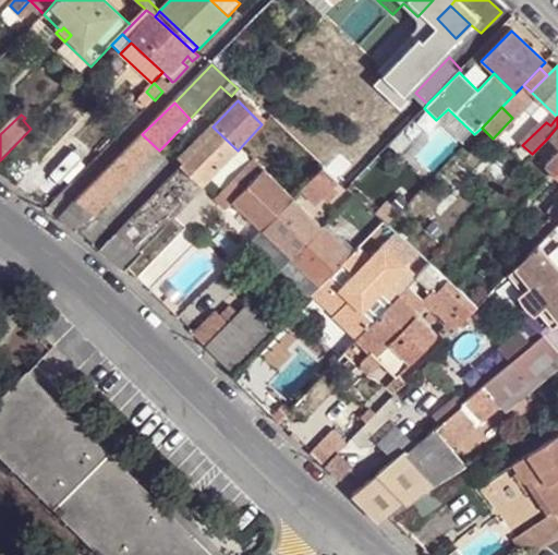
[(557,127),(548,137),(557,146),(557,127)]
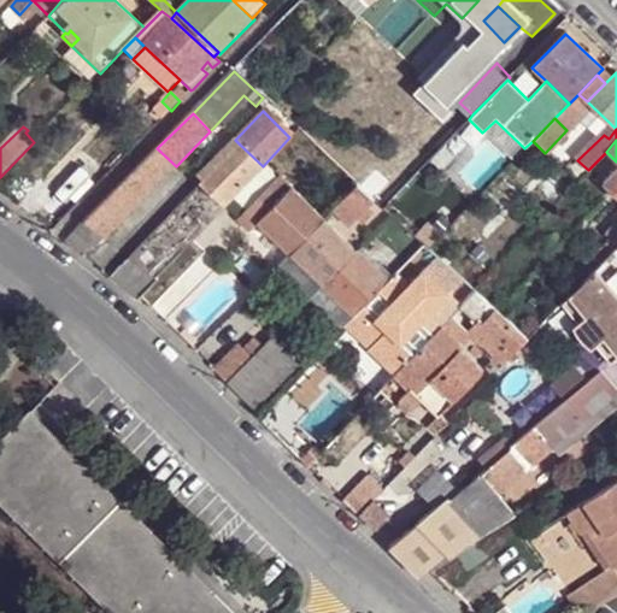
[(240,145),(203,183),(227,204),(263,166),(240,145)]
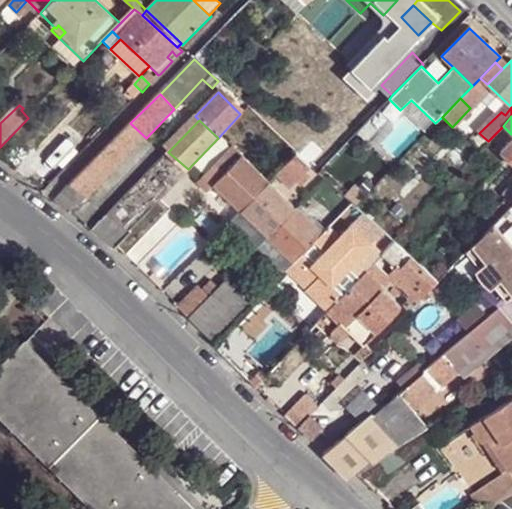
[(146,138),(130,123),(69,186),(87,198),(146,138)]
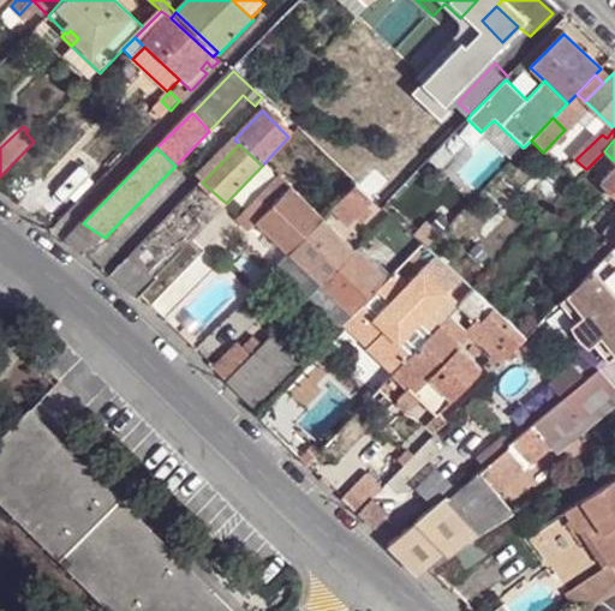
[(586,169),(575,160),(565,172),(574,181),(586,169)]
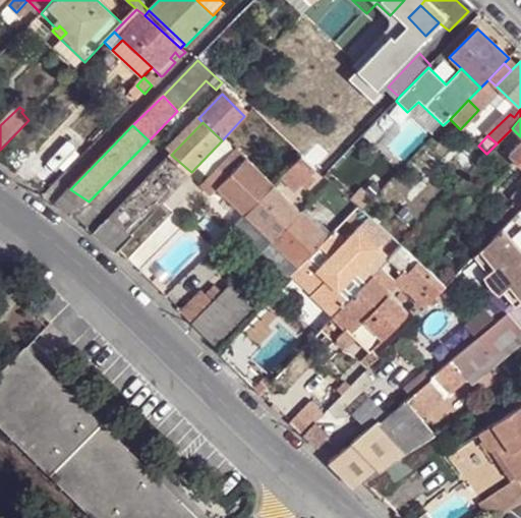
[(210,195),(217,188),(244,215),(272,186),(274,185),(235,148),(198,185),(210,195)]
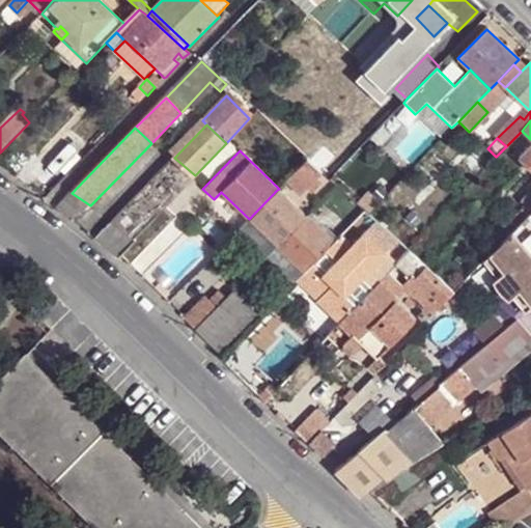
[(315,150),(307,159),(322,172),(330,163),(315,150)]
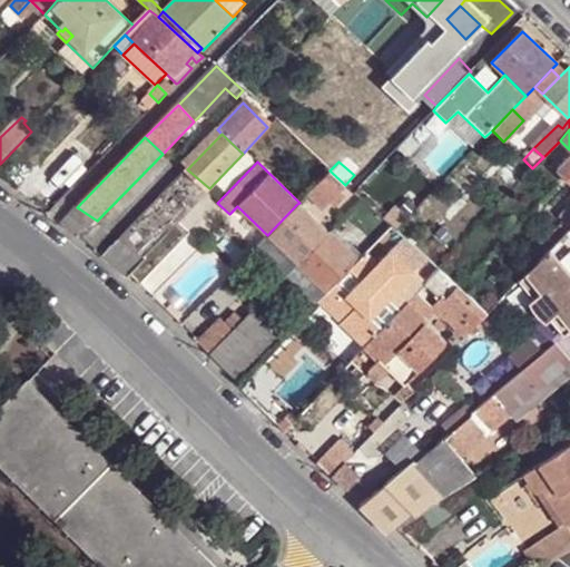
[(187,169),(119,241),(141,257),(156,243),(209,188),(187,169)]
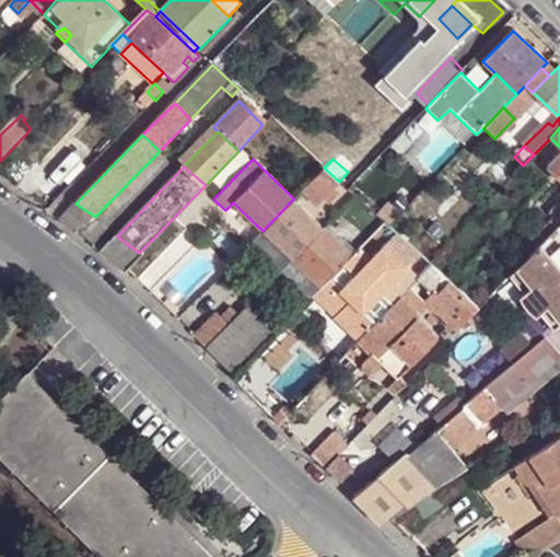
[(339,182),(324,167),(303,189),(308,195),(312,190),(323,200),(339,182)]
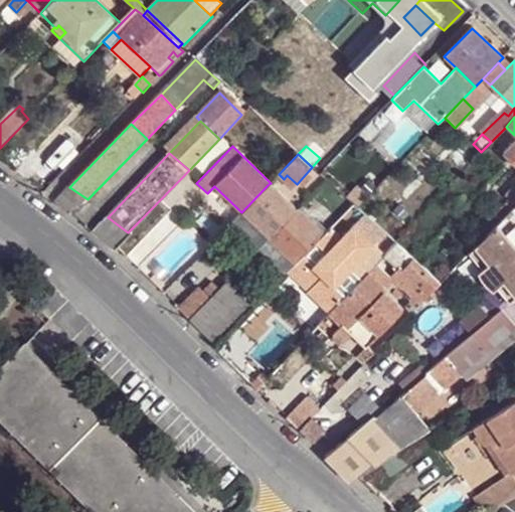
[(49,187),(65,171),(54,159),(38,176),(49,187)]
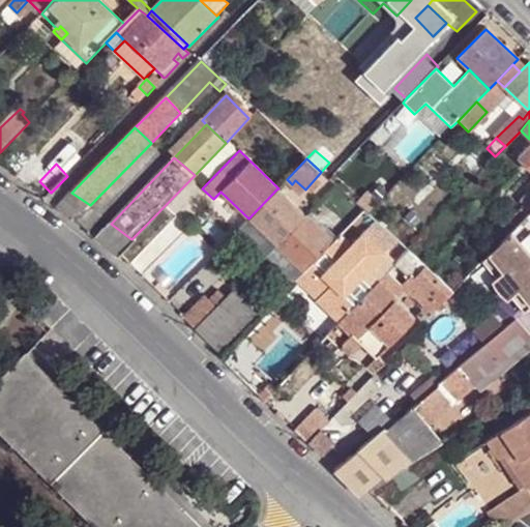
[(292,184),(287,179),(284,182),(298,197),(305,189),(295,180),(292,184)]
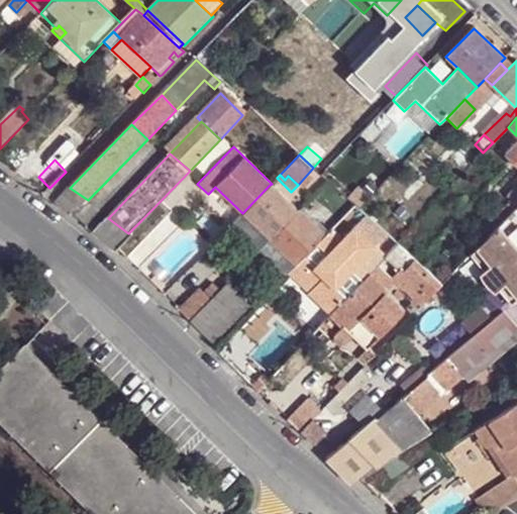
[(272,184),(270,185),(298,211),(304,205),(291,192),(277,178),(272,184)]
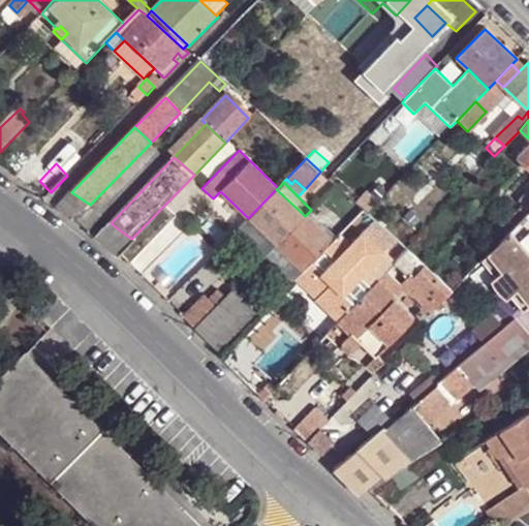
[(276,189),(248,218),(276,246),(305,216),(276,189)]
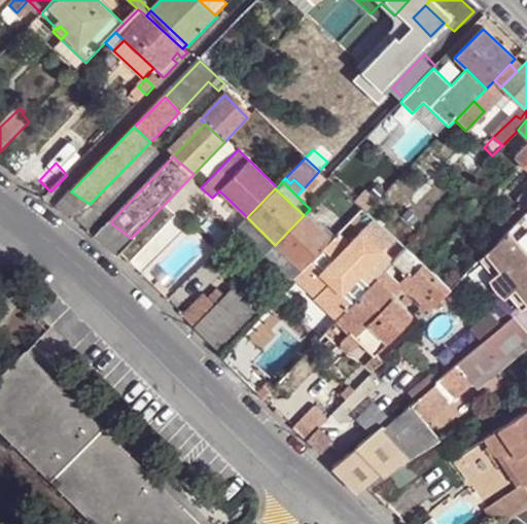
[(239,224),(247,217),(219,190),(212,198),(239,224)]
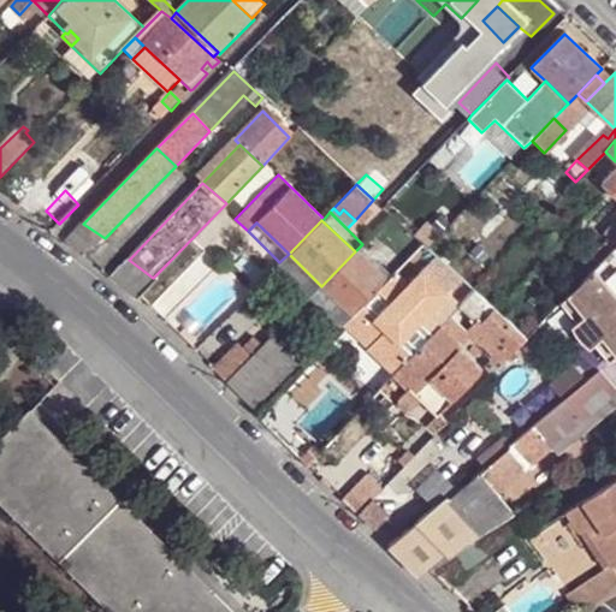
[(427,249),(442,233),(428,223),(414,237),(427,249)]
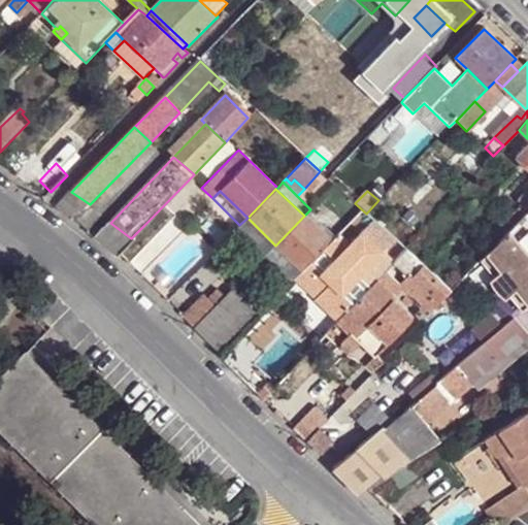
[(71,192),(55,207),(71,221),(78,216),(90,204),(71,192)]
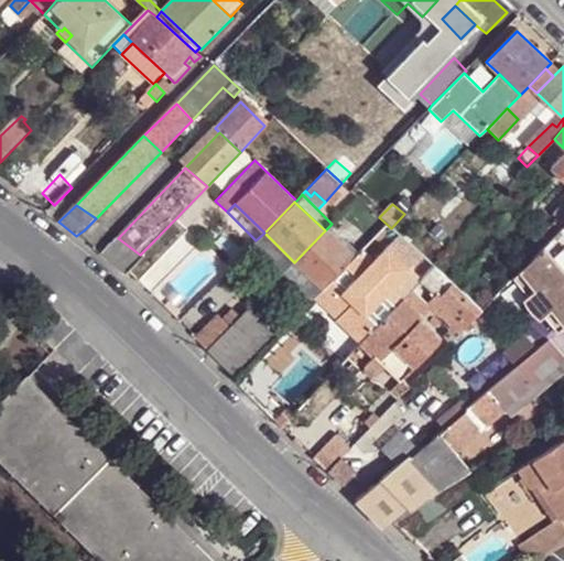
[(332,224),(325,230),(353,259),(360,250),(332,224)]
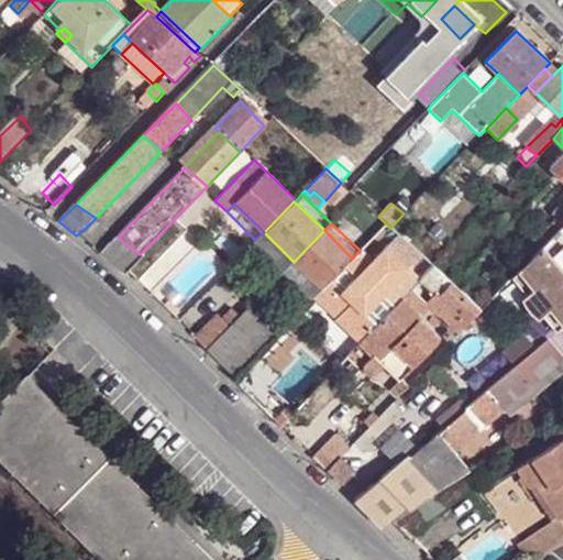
[(324,230),(294,262),(322,289),(352,259),(324,230)]
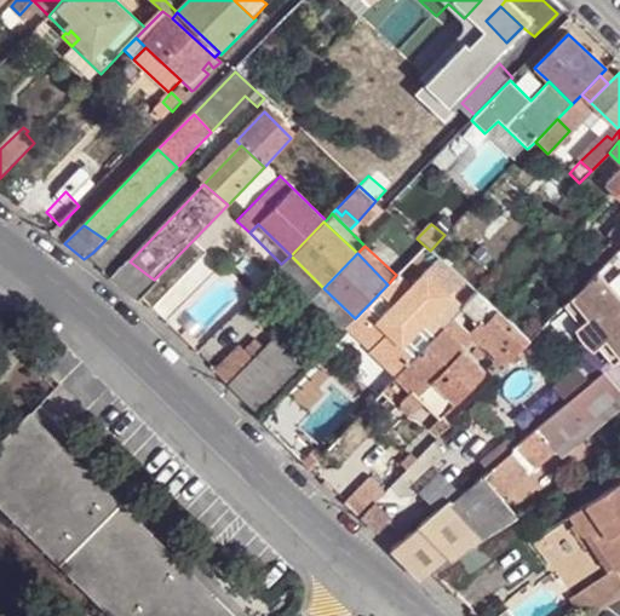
[(323,288),(291,255),(281,264),(283,266),(316,294),(323,288)]
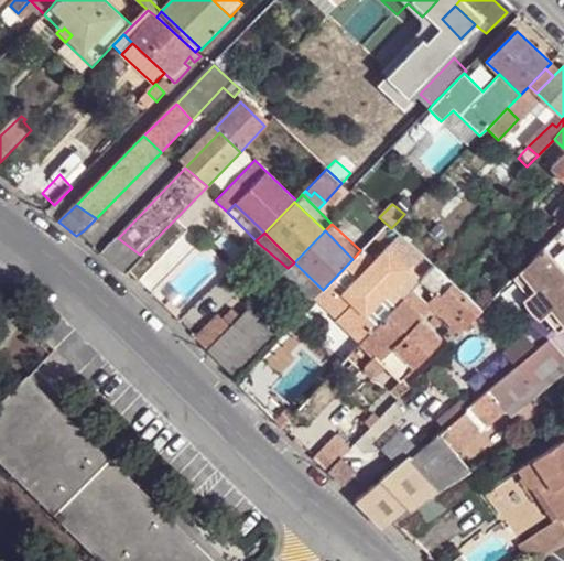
[(418,254),(429,262),(443,246),(433,237),(418,254)]
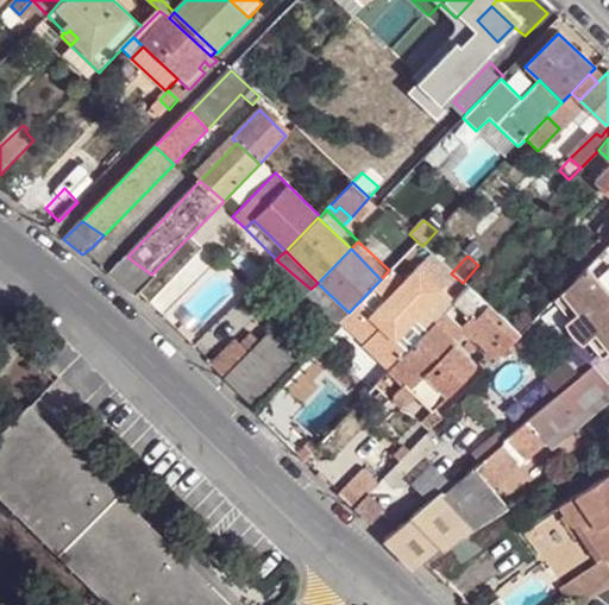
[(127,257),(107,277),(133,298),(151,275),(127,257)]
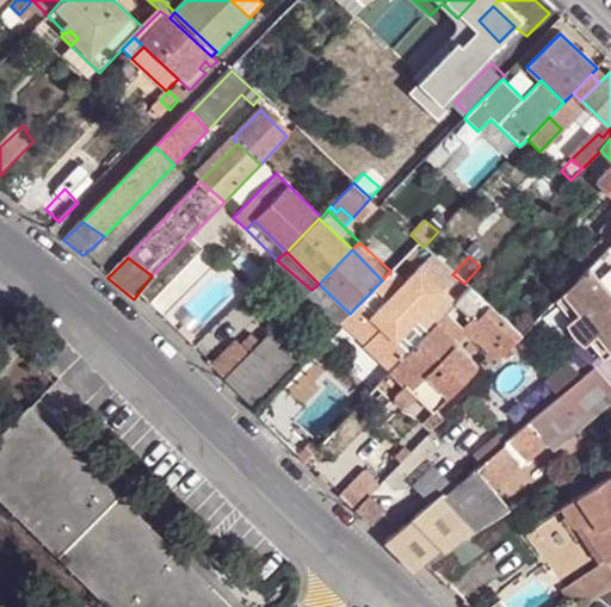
[(403,280),(393,270),(390,271),(382,280),(350,314),(345,317),(369,341),(364,346),(388,372),(427,333),(417,322),(446,291),(419,265),(403,280)]
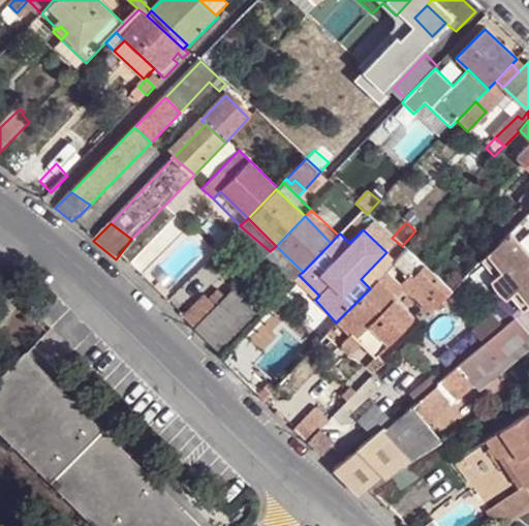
[(528,254),(508,233),(480,263),(495,278),(511,297),(524,311),(528,307),(528,254)]
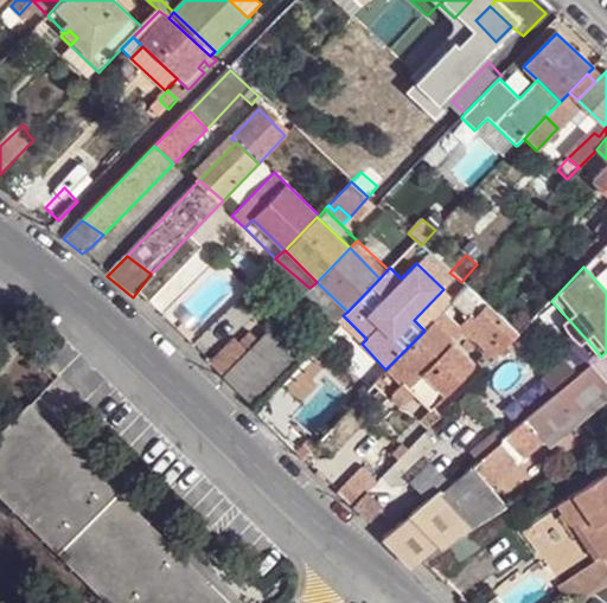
[(310,288),(305,293),(336,322),(338,321),(343,315),(347,312),(317,282),(310,288)]
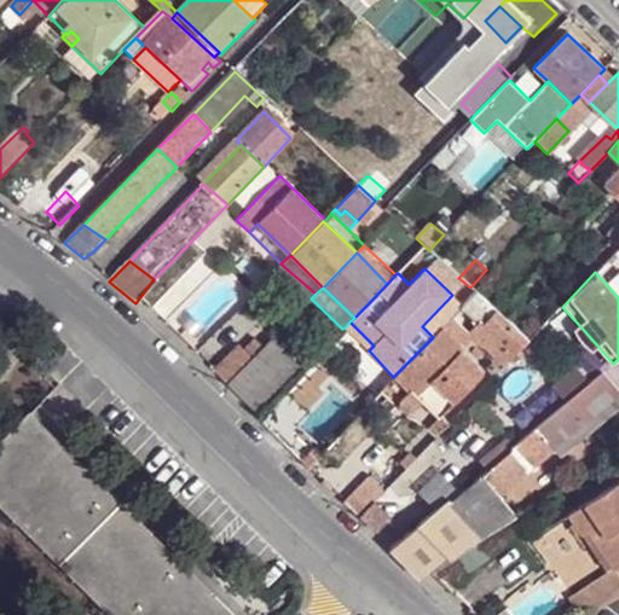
[(482,328),(497,313),(475,293),(462,306),(482,328)]
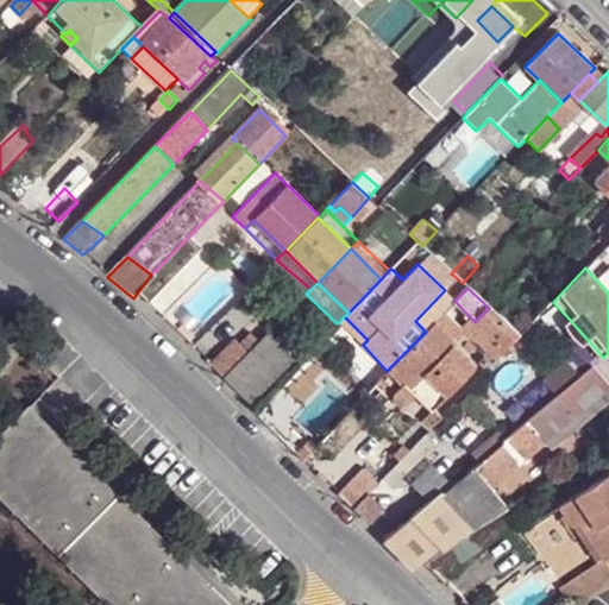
[(489,308),(475,322),(506,352),(520,336),(489,308)]
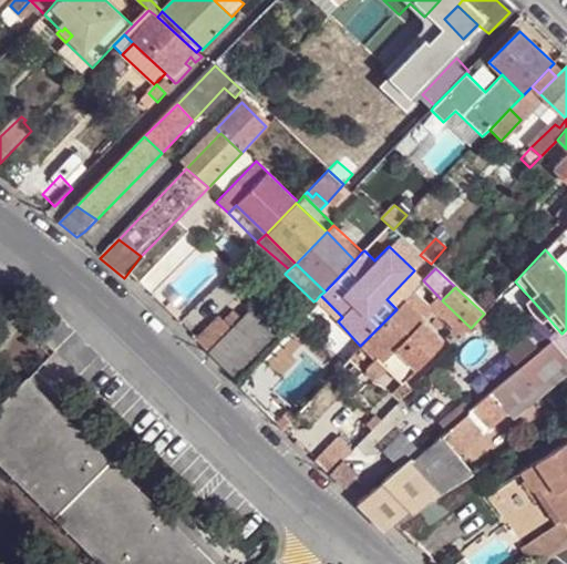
[(342,317),(320,295),(316,300),(338,321),(342,317)]
